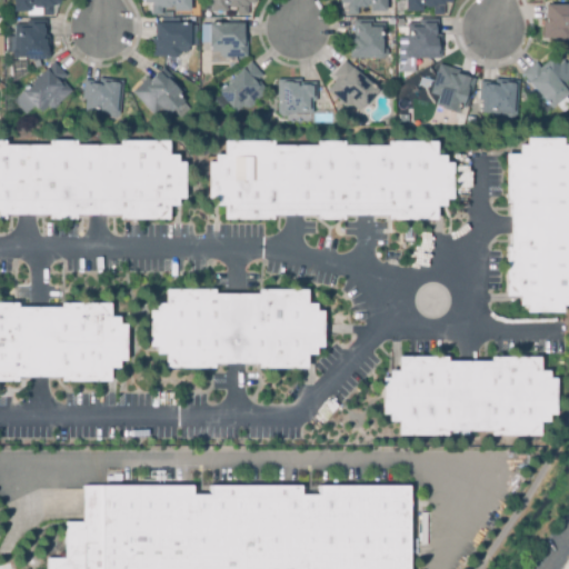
[(52,16),(42,16),(42,8),(29,8),(29,12),(13,11),(13,0),(60,0),(60,3),(52,3),(52,16)]
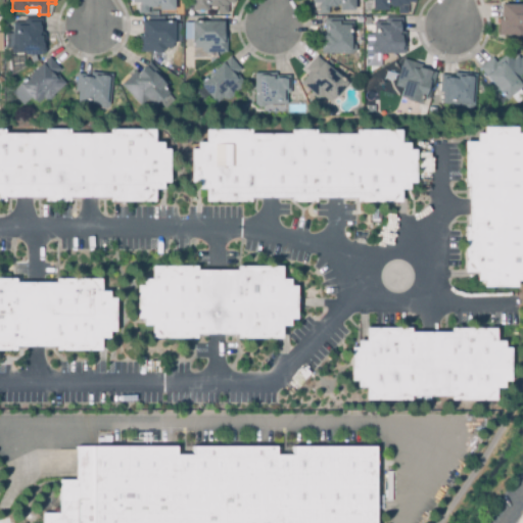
[(139,13),(139,3),(132,3),(132,0),(175,0),(175,10),(159,10),(159,7),(149,7),(149,13),(139,13)]
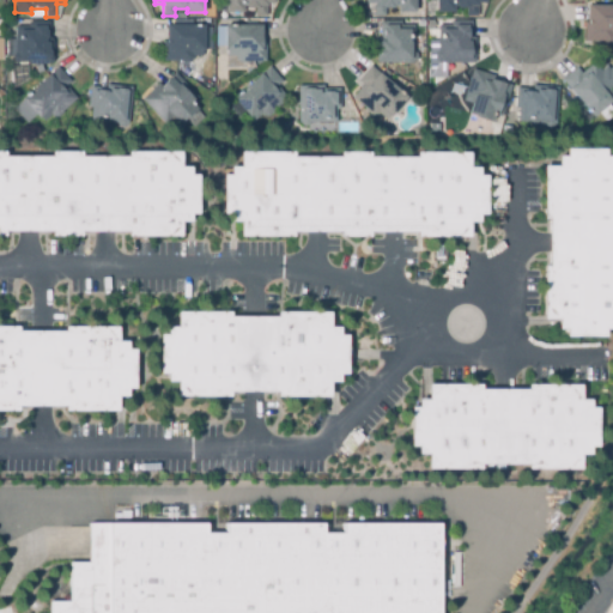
[(267,16),(255,16),(255,8),(244,8),(244,12),(225,12),(225,0),(275,0),(275,2),(267,2),(267,16)]
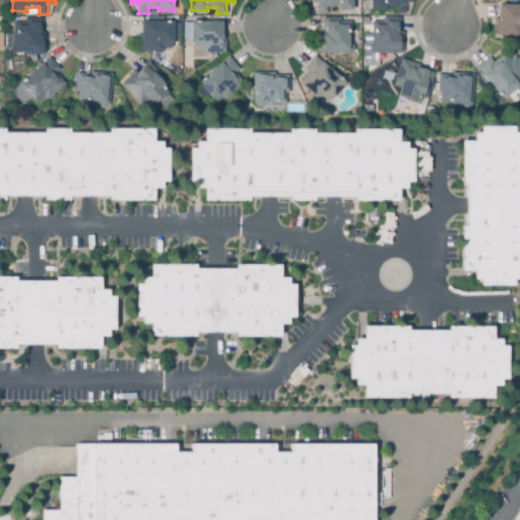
[(327,13),(317,13),(317,4),(310,4),(310,0),(351,0),(351,10),(337,10),(337,7),(327,6),(327,13)]
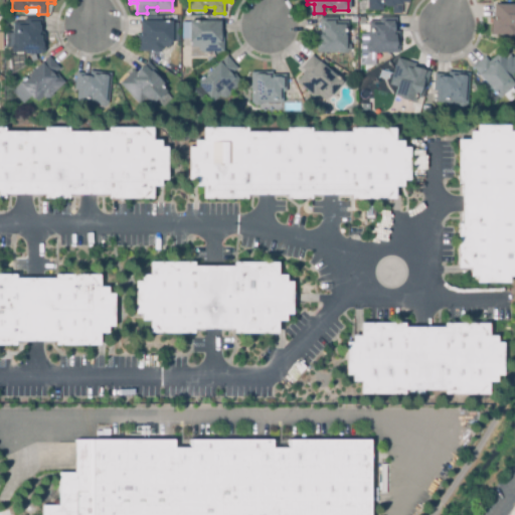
[(401,12),(392,12),(392,7),(382,7),(382,10),(366,10),(366,0),(408,0),(408,2),(402,2),(401,12)]
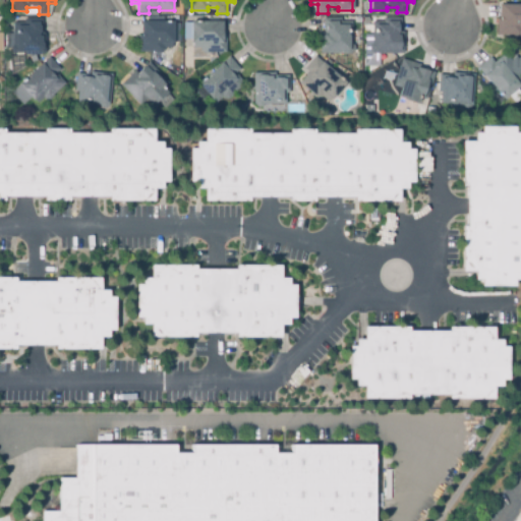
[(520,35),(520,36),(515,36),(513,35),(498,35),(497,18),(500,18),(500,4),(520,4),(520,35)]
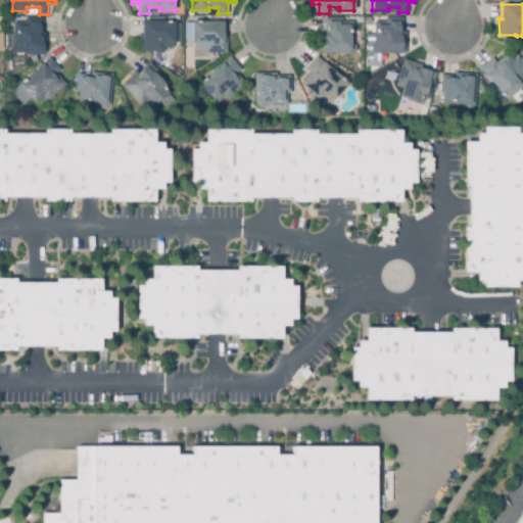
[(353,54),(321,53),(322,32),(325,32),(325,17),(343,17),(343,21),(353,21),(353,43),(355,45),(355,50),(353,52),(353,54)]
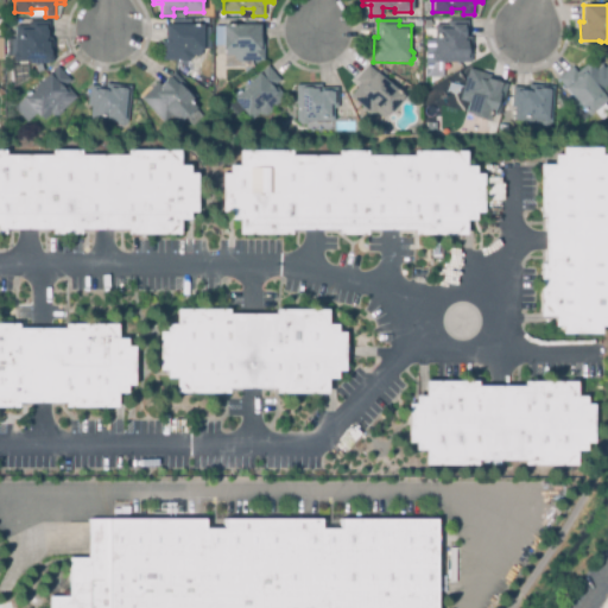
[(472,62),(435,62),(435,25),(448,25),(448,20),(469,20),(469,37),(473,37),(472,62)]
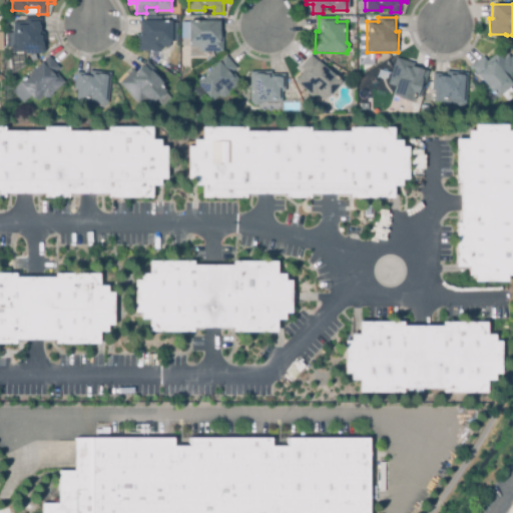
[(11,53),(11,47),(4,47),(4,33),(14,33),(13,22),(24,22),(24,18),(42,18),(42,34),(45,34),(45,52),(11,53)]
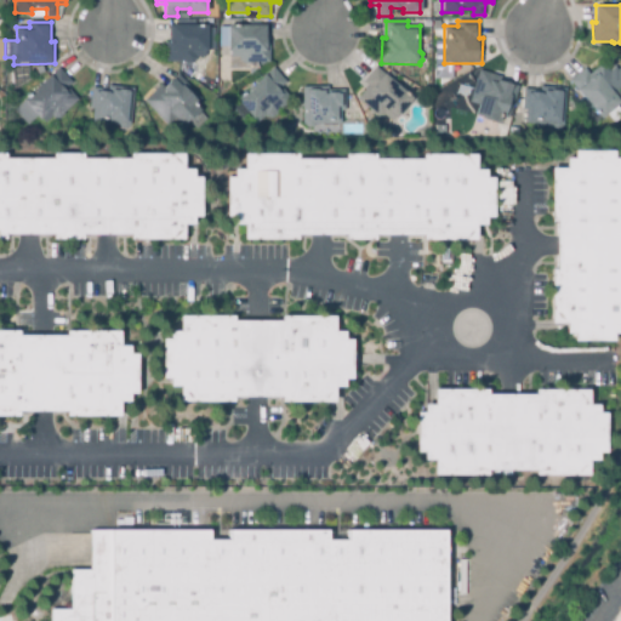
[(192,63),(186,63),(183,62),(166,62),(166,41),(169,41),(169,26),(208,24),(208,50),(206,50),(205,56),(197,56),(197,58),(192,63)]
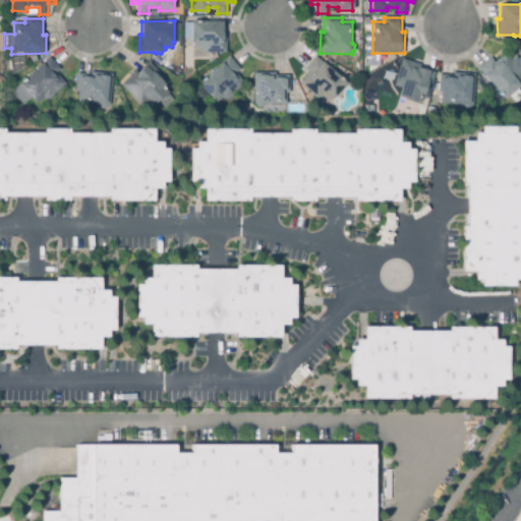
[(210,54),(205,54),(200,50),(200,47),(193,47),(193,43),(191,43),(191,20),(223,21),(223,35),(226,35),(226,51),(213,51),(210,54)]
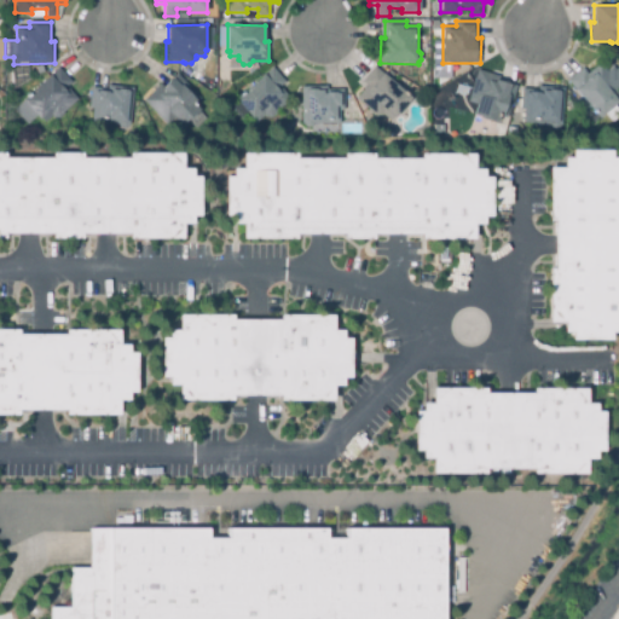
[(618,102),(600,119),(568,80),(583,68),(589,73),(601,64),(613,77),(615,77),(618,82),(618,88),(617,90),(618,92),(618,98),(618,99),(618,100),(618,102)]
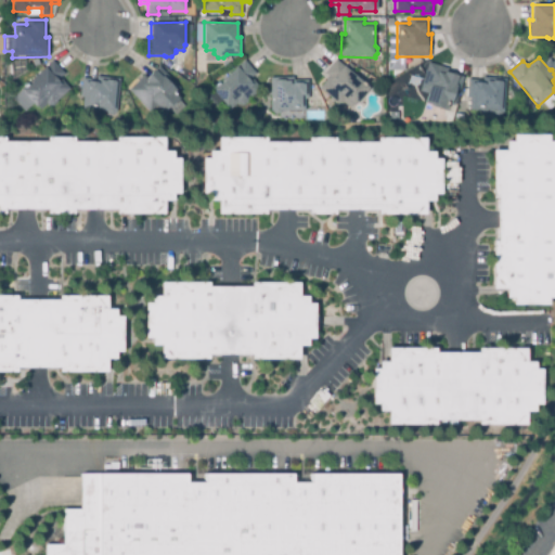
[(230,108),(223,103),(218,107),(207,94),(244,60),(256,73),(252,77),(260,89),(247,100),(247,102),(244,106),(235,104),(230,108)]
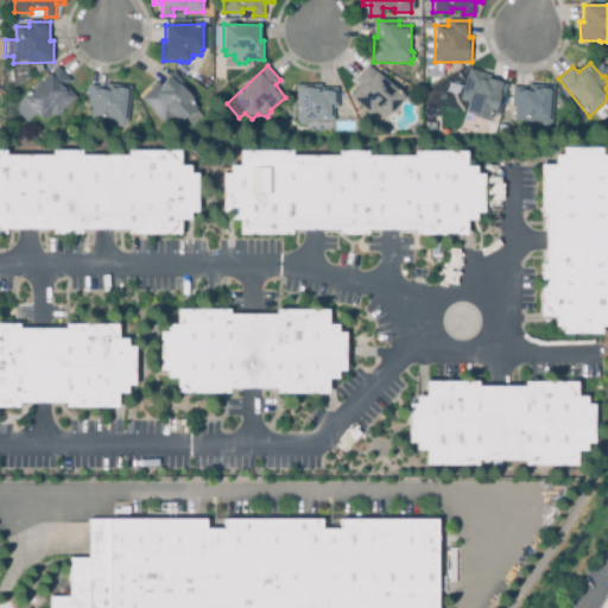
[(384,119),(377,113),(373,118),(349,97),(361,84),(355,80),(368,65),(404,96),(384,119)]
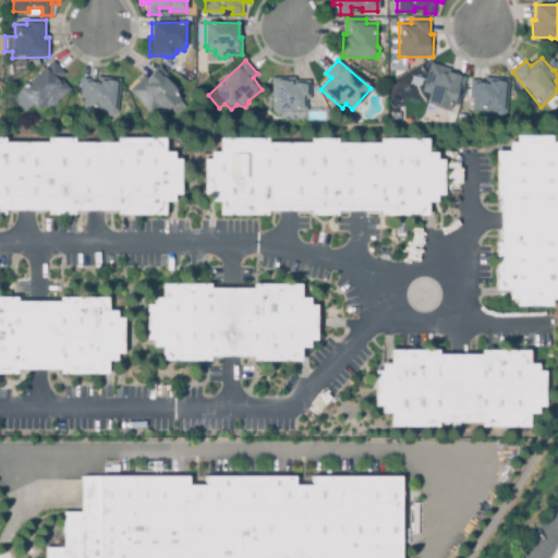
[(25,111),(13,99),(22,92),(20,91),(53,61),(64,74),(60,79),(70,89),(57,100),(59,102),(55,106),(49,107),(47,105),(41,110),(38,106),(36,107),(33,104),(25,111)]
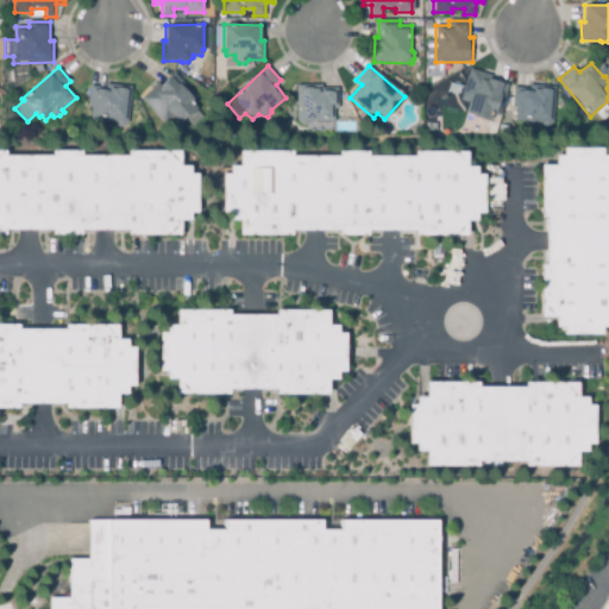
[(489,121),(466,113),(470,102),(460,99),(471,68),(493,75),(491,79),(509,85),(498,115),(491,112),(489,121)]
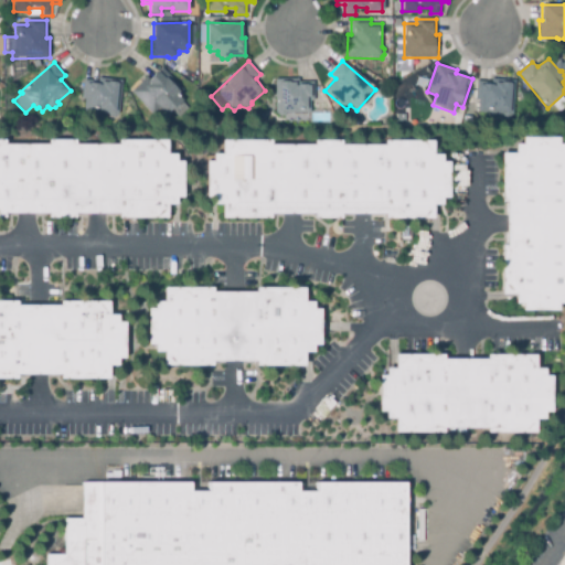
[(178,117),(171,109),(166,115),(158,107),(152,113),(132,91),(147,76),(149,80),(162,67),(183,88),(177,94),(189,107),(178,117)]
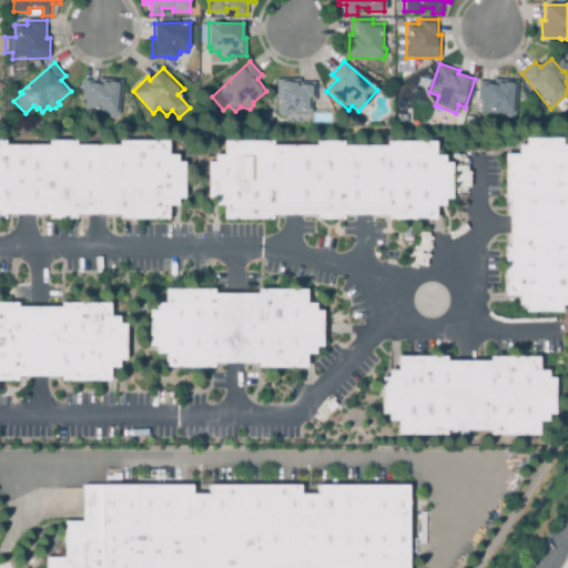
[(114,117),(108,115),(107,112),(84,111),(85,99),(81,99),(83,80),(99,81),(99,78),(123,80),(119,113),(114,117)]
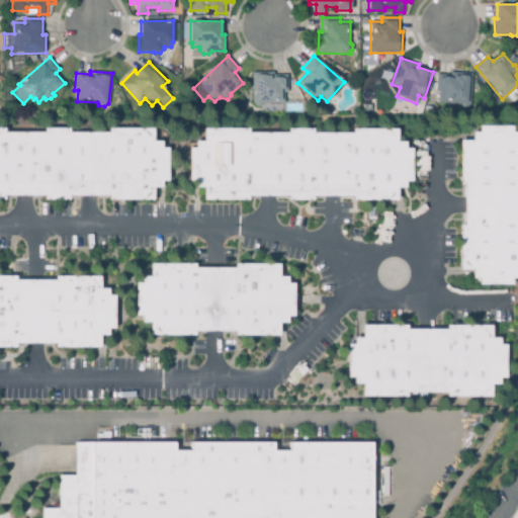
[(283,103),(252,103),(252,72),(274,72),(274,75),(287,76),(287,92),(283,92),(283,103)]
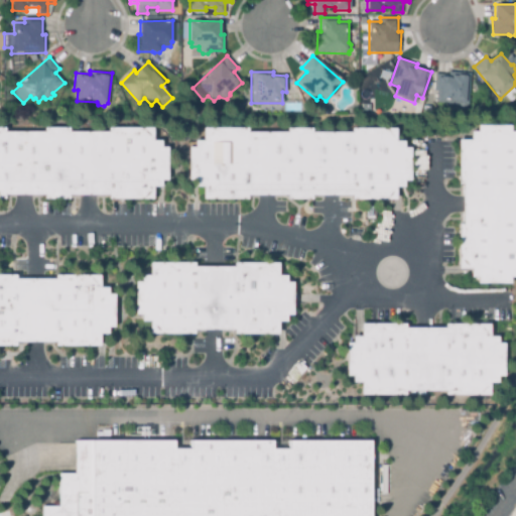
[(468,105),(435,102),(436,92),(433,92),(435,74),(448,75),(448,72),(471,74),(468,105)]
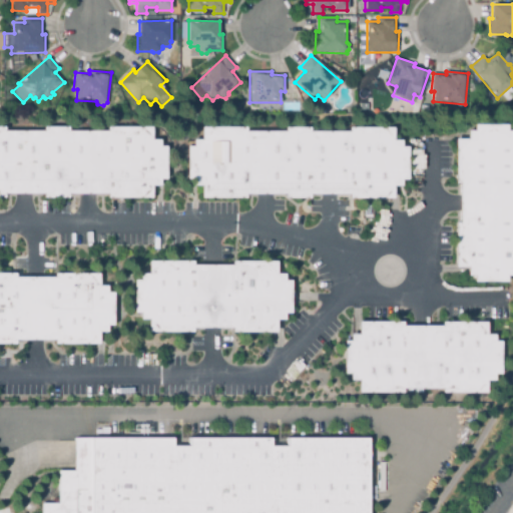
[(508,282),(475,281),(475,276),(468,276),(468,267),(455,267),(456,222),(460,222),(461,183),(455,183),(456,138),(468,138),(468,130),(474,130),(474,123),(508,124),(508,131),(512,131),(512,276),(508,276),(508,282)]
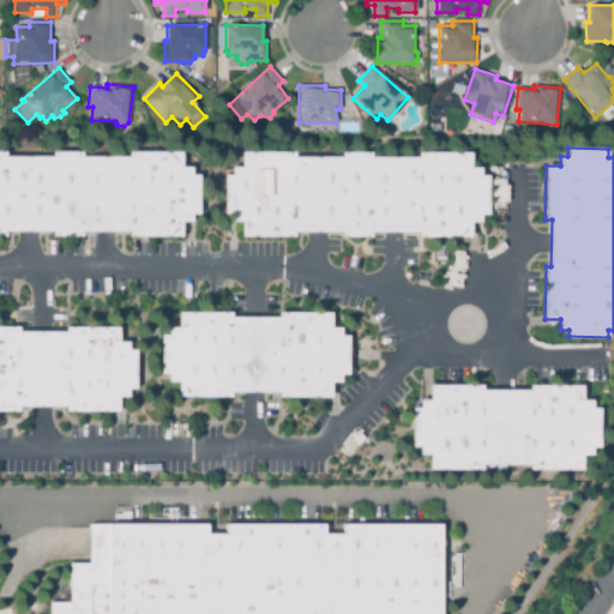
[(130,238),(130,230),(83,232),(83,236),(53,238),(53,232),(6,232),(6,236),(0,236),(0,151),(7,151),(7,157),(55,156),(55,152),(83,151),(83,157),(130,157),(130,152),(182,151),(182,167),(192,167),(192,174),(199,174),(200,215),(192,215),(192,222),(182,222),(182,236),(130,238)]
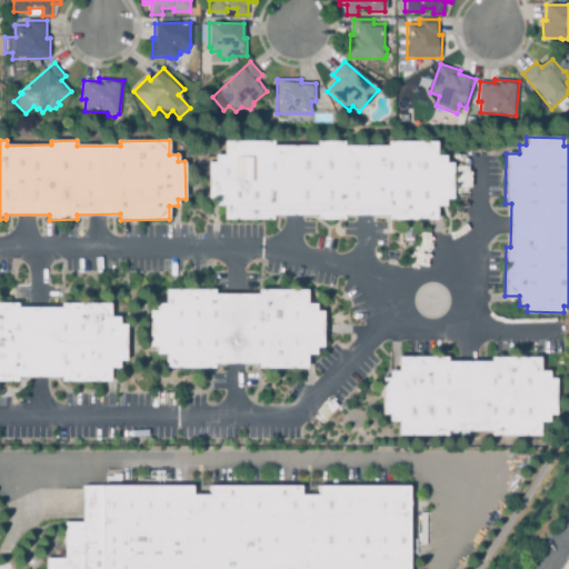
[(437,220),(388,220),(388,215),(343,215),(343,220),(317,220),(317,215),(273,215),(273,219),(223,220),(223,206),(216,206),(216,199),(208,199),(208,162),(216,162),(216,155),(225,155),(225,140),(273,140),(273,146),(317,146),(317,140),(345,140),(345,146),(387,146),(387,140),(437,140),(437,155),(446,155),(446,162),(453,162),(453,199),(446,199),(446,206),(437,206),(437,220)]
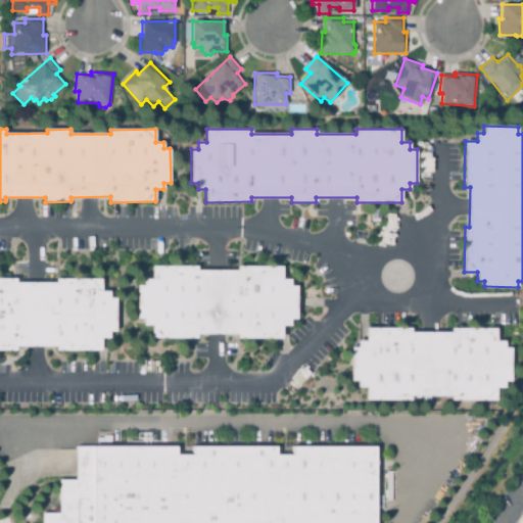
[(282,338),(236,338),(236,334),(199,334),(199,338),(151,338),(151,326),(143,326),(143,319),(137,319),(137,285),(143,285),(143,278),(151,279),(151,266),(197,267),(197,270),(237,270),(237,266),(282,267),(282,278),(291,279),(291,285),(297,285),(297,320),(290,320),(290,326),(282,326),(282,338)]
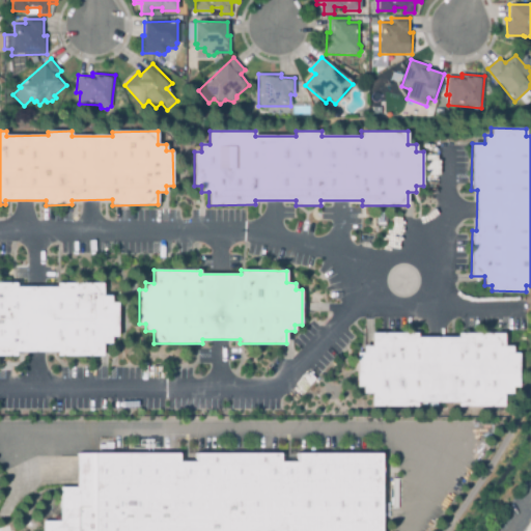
[(57,357),(57,351),(17,352),(17,356),(0,356),(0,282),(17,282),(17,287),(57,286),(57,283),(103,282),(103,296),(111,296),(111,303),(117,302),(118,336),(111,336),(111,343),(103,343),(103,355),(57,357)]
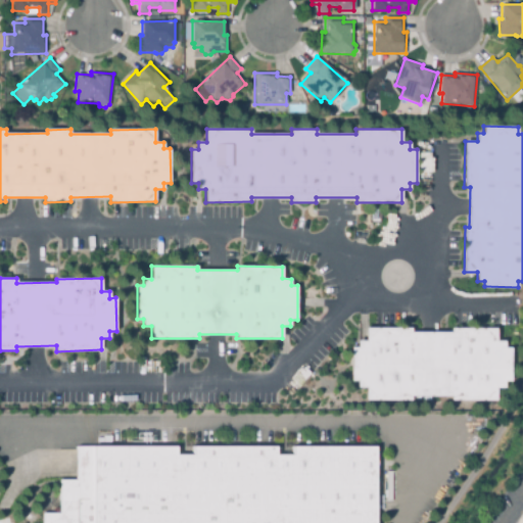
[(496,400),(450,400),(450,396),(412,396),(412,400),(366,400),(366,387),(358,387),(358,380),(351,380),(351,346),(358,346),(358,340),(365,340),(365,328),(412,328),(412,332),(450,332),(450,328),(496,328),(496,340),(506,340),(506,347),(511,347),(511,381),(505,381),(505,388),(496,388),(496,400)]
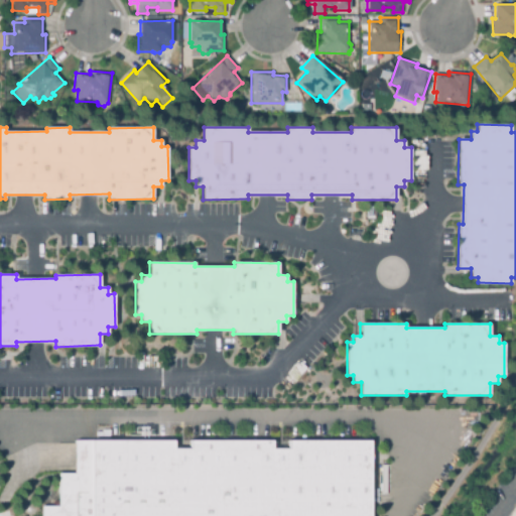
[(40,515),(40,508),(57,508),(57,476),(74,476),(74,442),(172,442),(172,452),(189,450),(189,441),(271,442),(271,452),(286,452),(287,442),(369,442),(369,515),(40,515)]
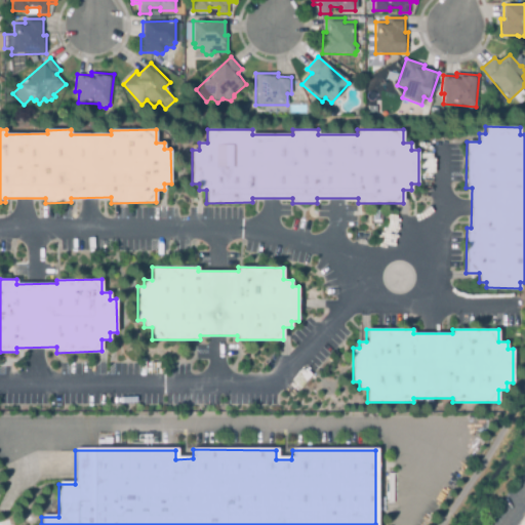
[(524,524),(524,506),(513,524),(524,524)]
